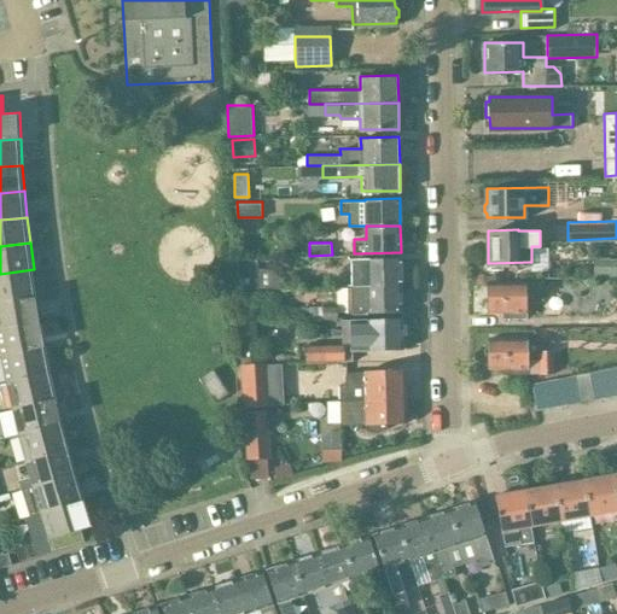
[(366,257),(351,258),(353,285),(402,285),(401,257),(366,257)]
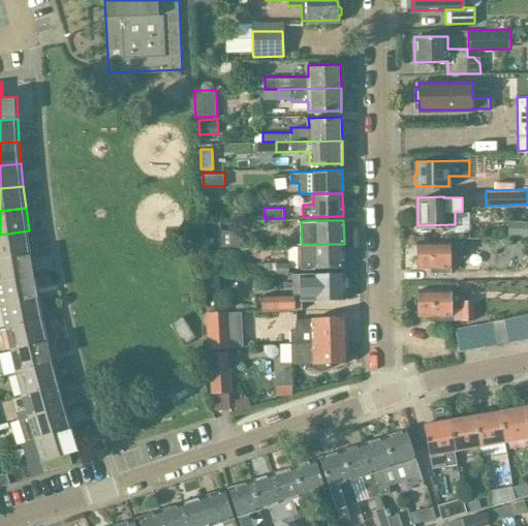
[(200,222),(200,245),(200,247),(221,246),(220,221),(200,222)]
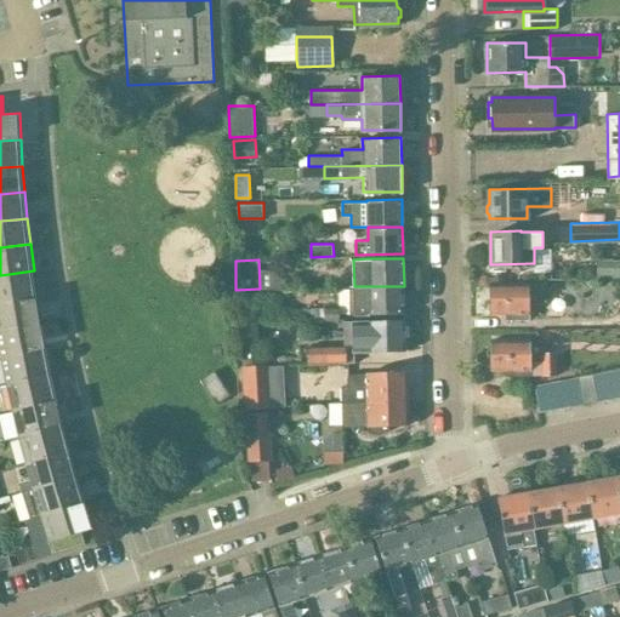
[(34,270),(0,275),(0,301),(38,296),(34,270)]
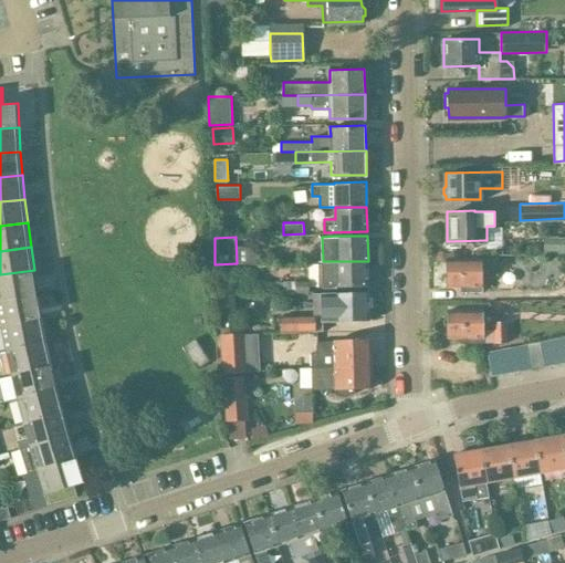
[(461,290),(481,289),(481,275),(498,274),(498,254),(481,256),(447,257),(447,260),(445,263),(447,285),(460,284),(461,290)]
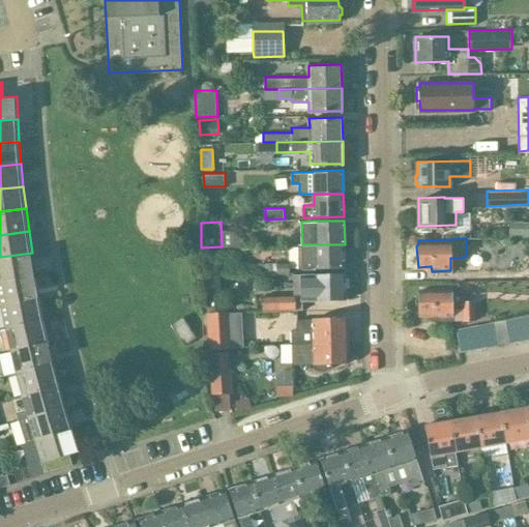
[(302,244),(298,244),(299,267),(303,267),(314,267),(345,267),(345,244),(302,244)]
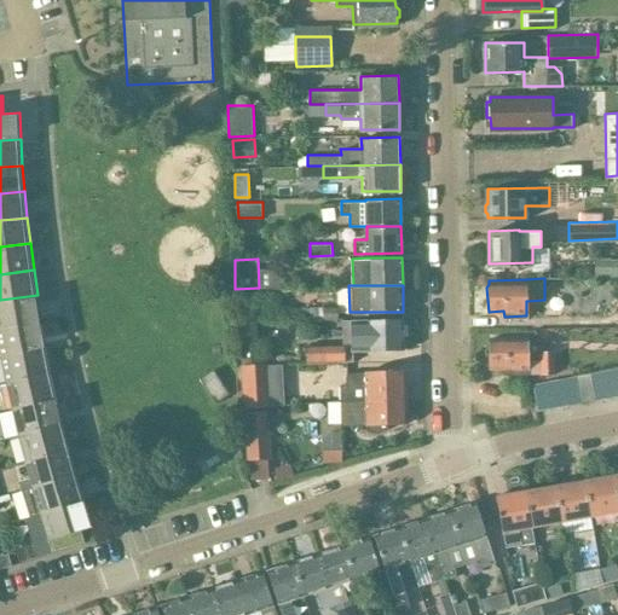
[(246,294),(246,317),(264,315),(264,293),(246,294)]
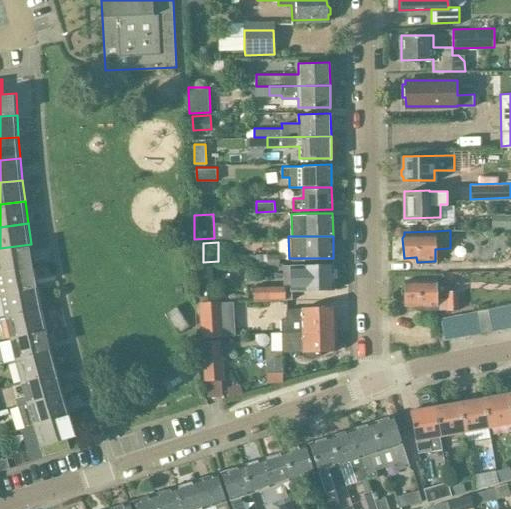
[(31,244),(0,248),(0,271),(35,265),(31,244)]
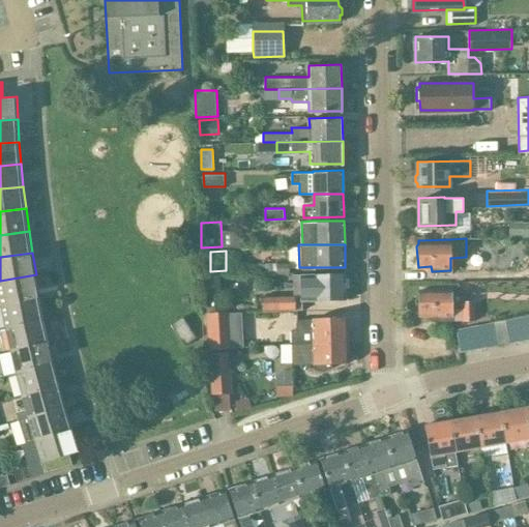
[(276,272),(290,272),(289,261),(276,261),(276,272)]
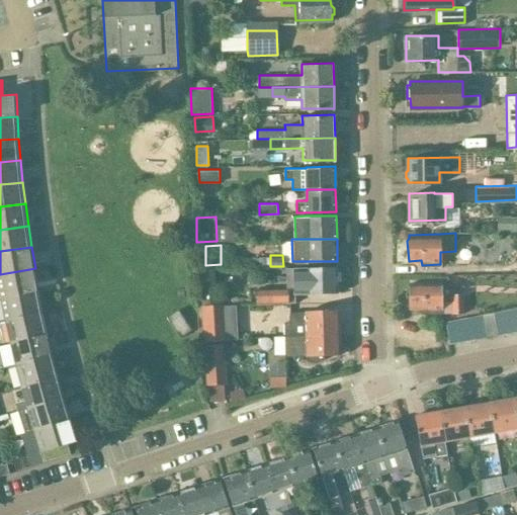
[(293,267),(294,292),(337,291),(337,267),(307,267),(293,267)]
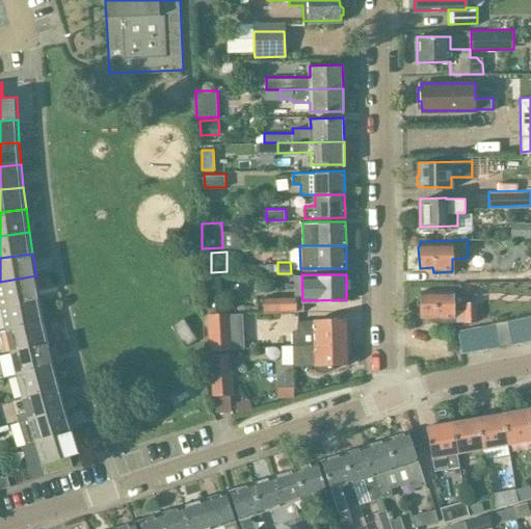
[(36,275),(0,282),(0,289),(3,306),(41,298),(36,275)]
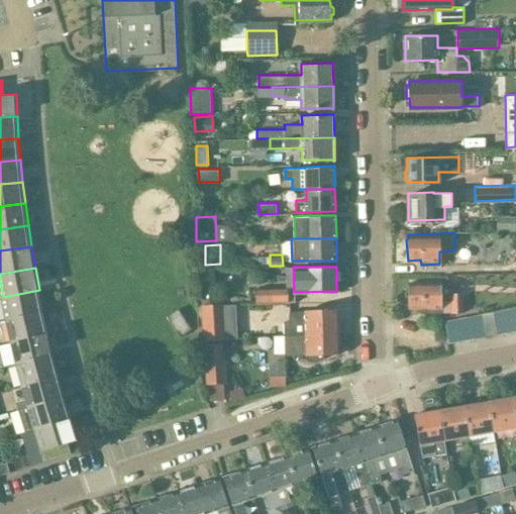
[(421,307),(421,311),(440,311),(463,310),(463,293),(455,293),(455,281),(440,282),(409,282),(409,286),(407,288),(407,292),(409,295),(409,307),(421,307)]
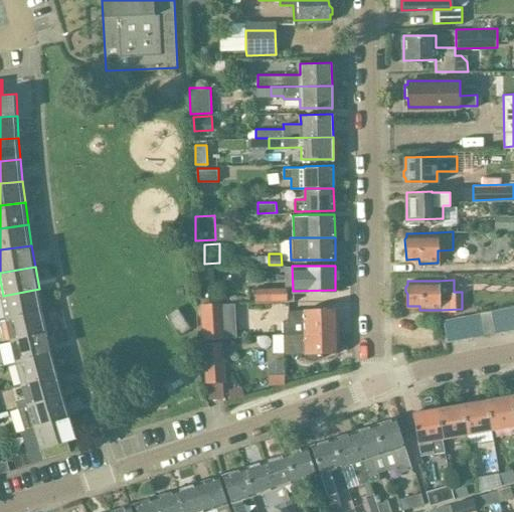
[(254,301),(290,300),(290,286),(254,287),(254,301)]
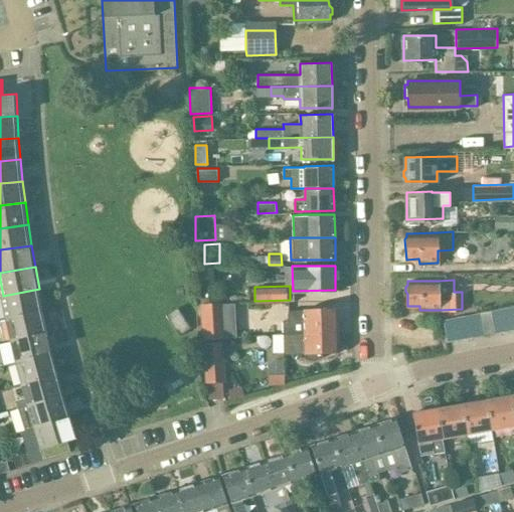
[(39,289),(3,296),(7,317),(43,309),(39,289)]
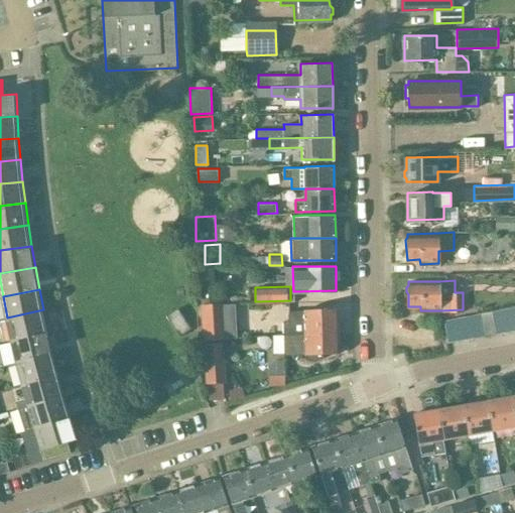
[(220,338),(217,302),(202,302),(204,339),(220,338)]
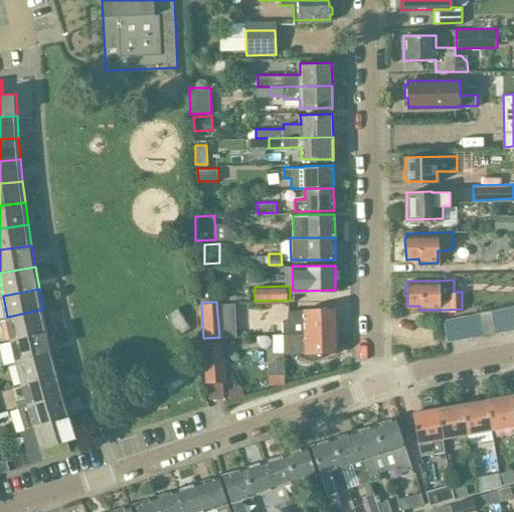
[(167,313),(179,333),(191,326),(179,306),(167,313)]
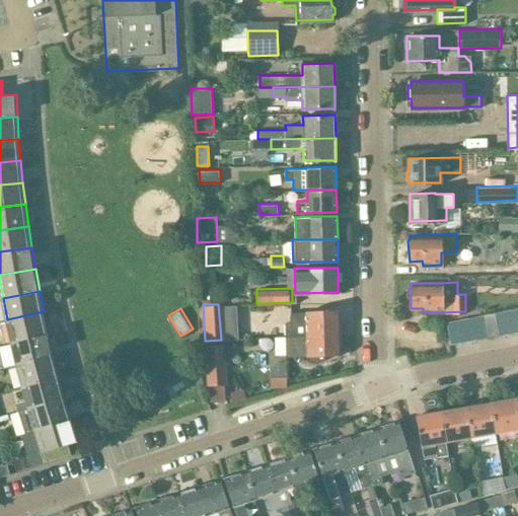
[(517,308),(506,310),(510,334),(517,332),(517,308)]
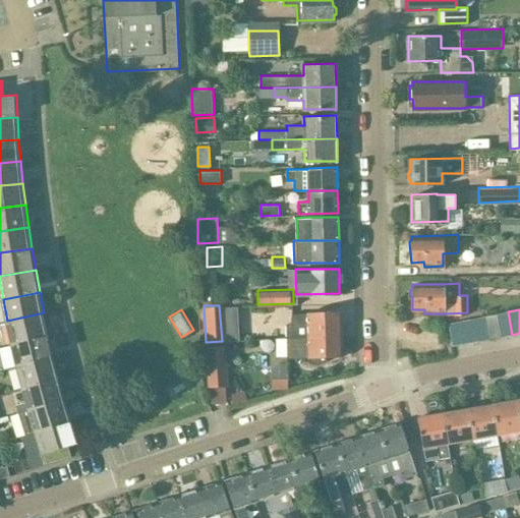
[(291,323),(286,322),(287,336),(340,335),(339,311),(291,312),(291,323)]
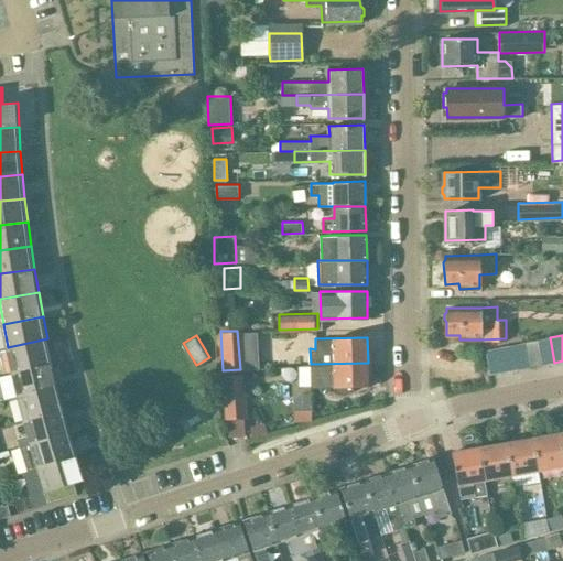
[(550,337),(538,340),(542,365),(554,363),(550,337)]
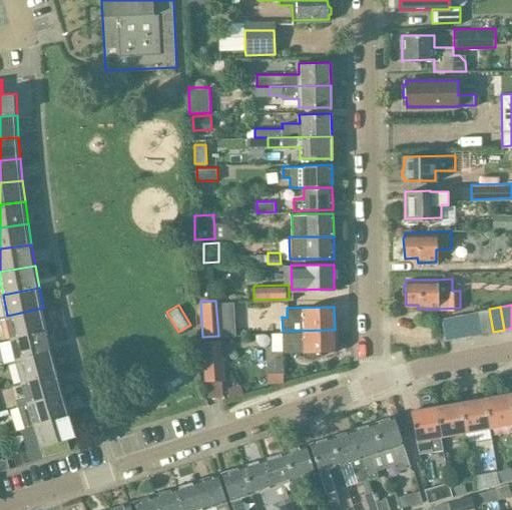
[(43,308),(7,316),(12,338),(48,330),(43,308)]
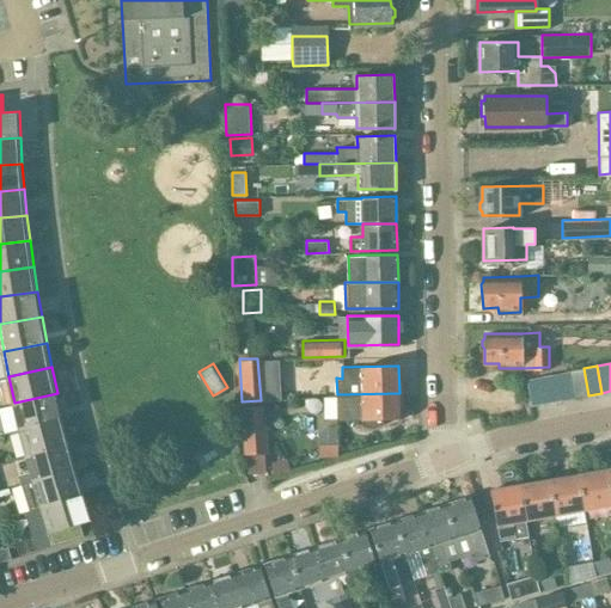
[(584,368),(569,370),(574,398),(588,395),(584,368)]
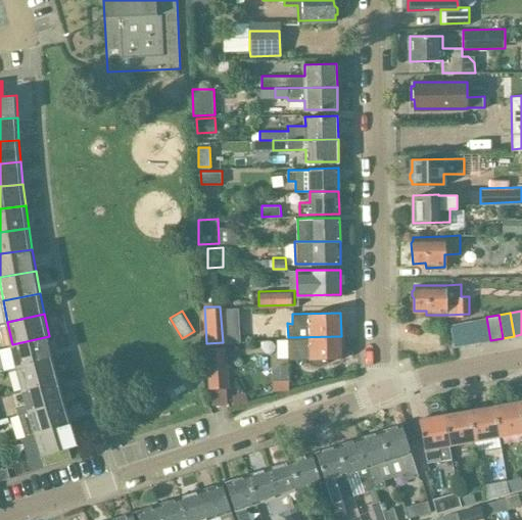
[(486,317),(474,319),(478,342),(490,340),(486,317)]
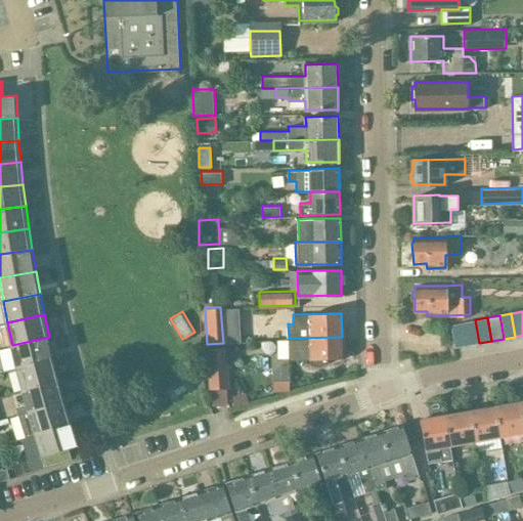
[(475,319),(464,322),(468,345),(479,343),(475,319)]
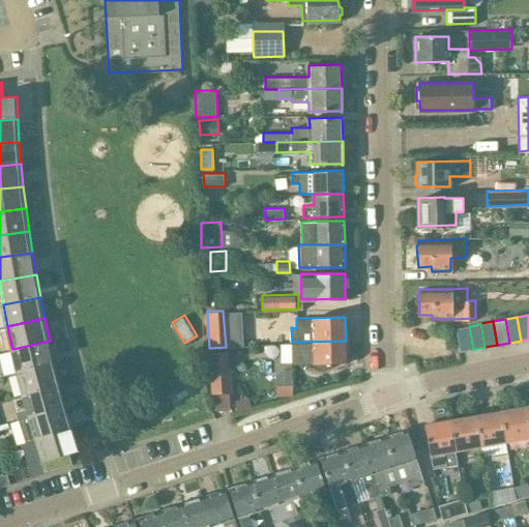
[(469,326),(456,328),(460,351),(473,349),(469,326)]
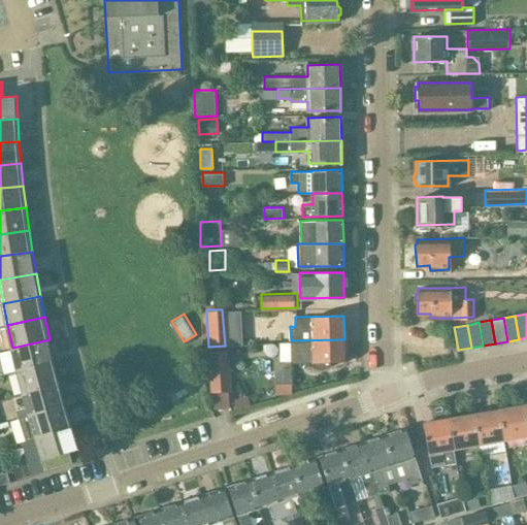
[(50,339),(12,348),(18,369),(55,360),(50,339)]
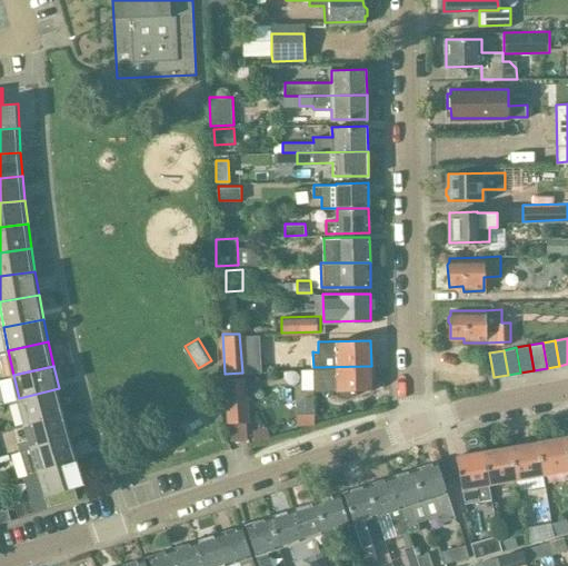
[(347,397),(358,394),(358,389),(371,388),(371,366),(314,367),(314,390),(337,390),(337,394),(347,397)]
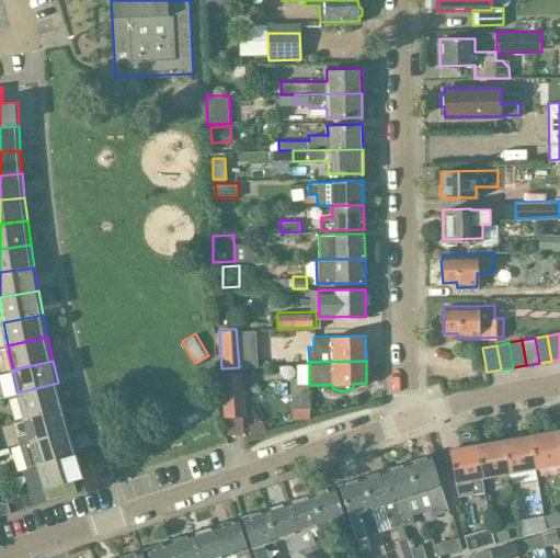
[(221,373),(225,417),(246,416),(242,371),(221,373)]
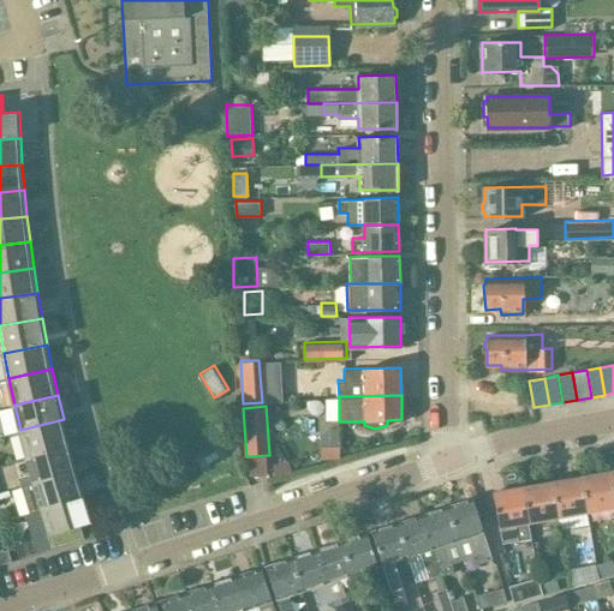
[(64,419),(21,430),(28,456),(70,444),(64,419)]
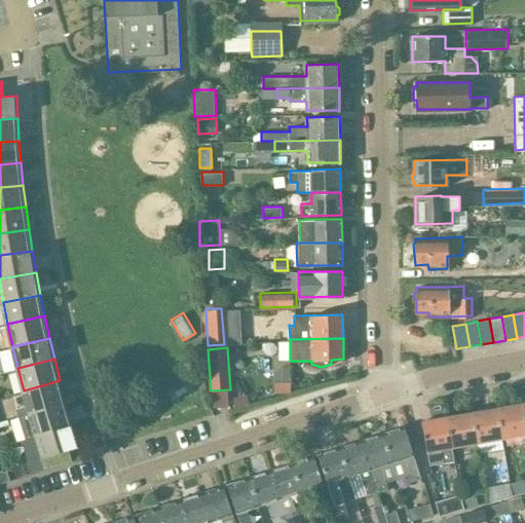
[(19,406),(16,407),(20,415),(21,415),(30,412),(66,402),(60,380),(24,390),(28,404),(19,406)]
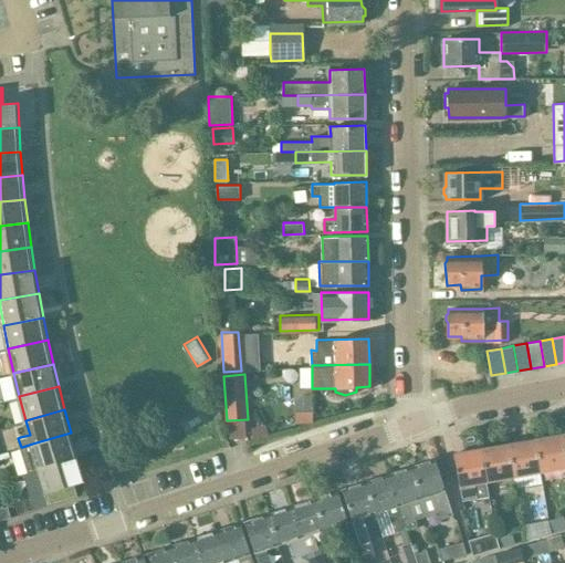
[(295,421),(313,421),(313,410),(295,410),(295,421)]
